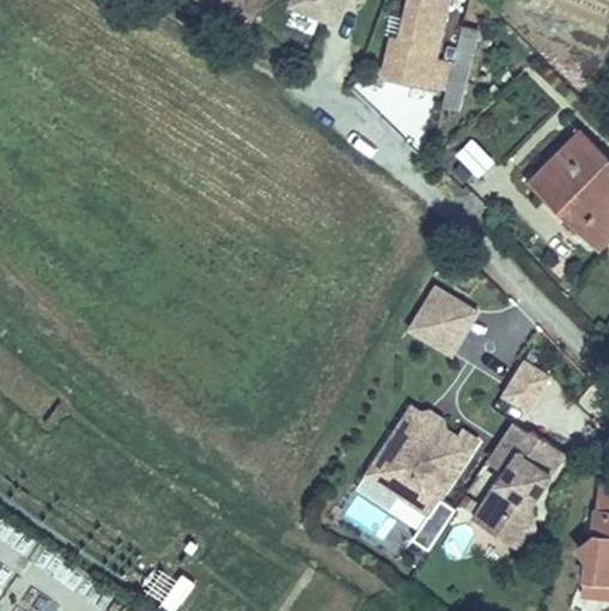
[(286,0),(285,6),(333,24),(341,0),(352,0),(359,2),(360,0),(286,0)]
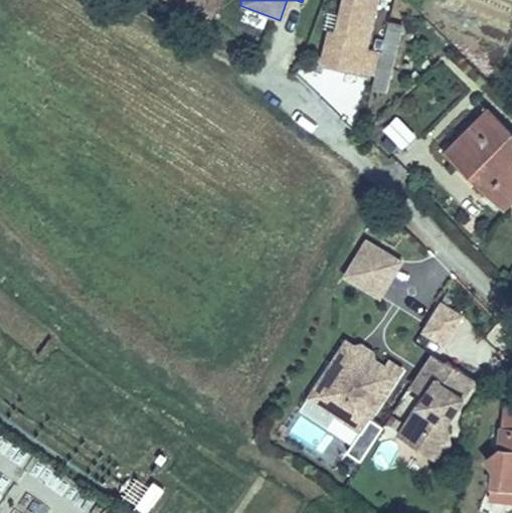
[(363,49),(375,0),(341,0),(336,22),(340,22),(339,28),(335,27),(334,32),(328,30),(320,63),(373,76),(378,53),(363,49)]
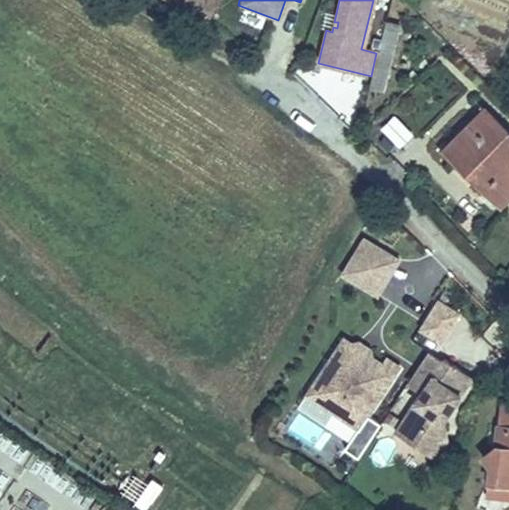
[(381,92),(397,27),(383,23),(376,53),(371,76),(368,88),(381,92)]
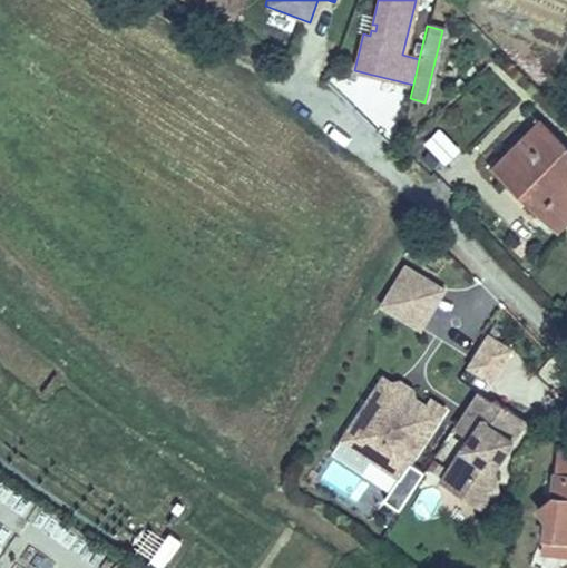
[(566,217),(566,153),(538,125),(494,169),(555,229),(566,217)]
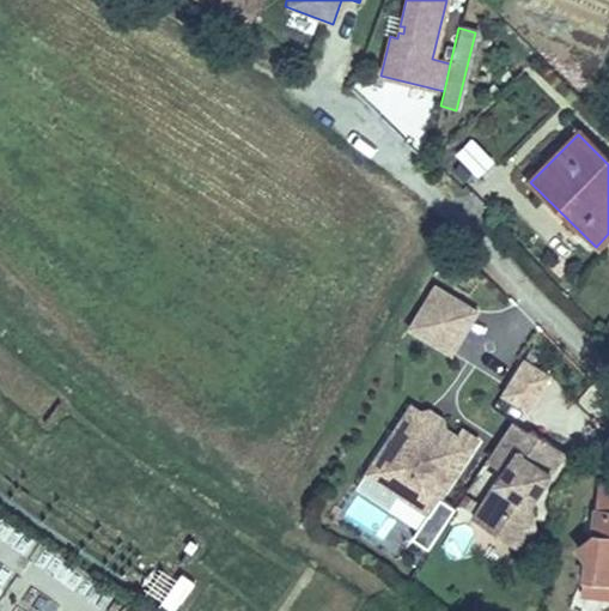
[(489,164),(469,141),(455,155),(476,176),(489,164)]
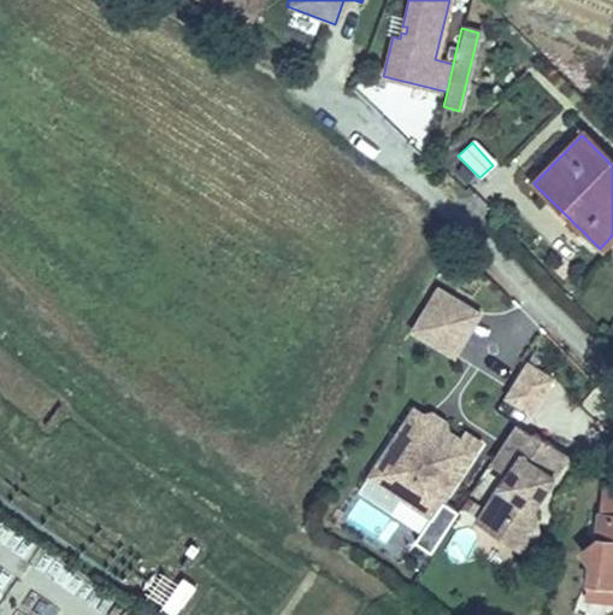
[(523,318),(504,297),(489,317),(499,323),(488,339),(496,344),(512,321),(523,318)]
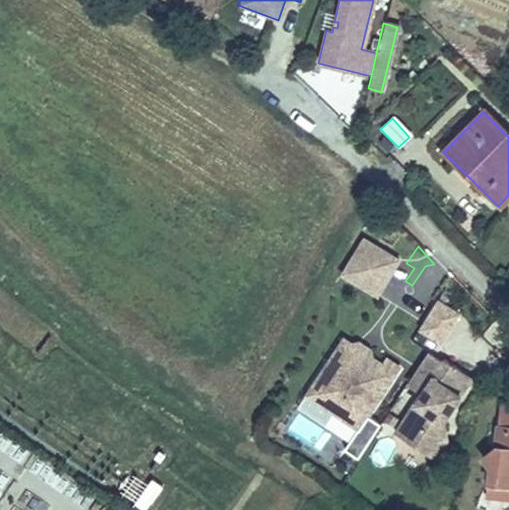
[(405,281),(414,268),(406,263),(387,250),(382,257),(375,252),(358,282),(393,303),(402,287),(405,281)]
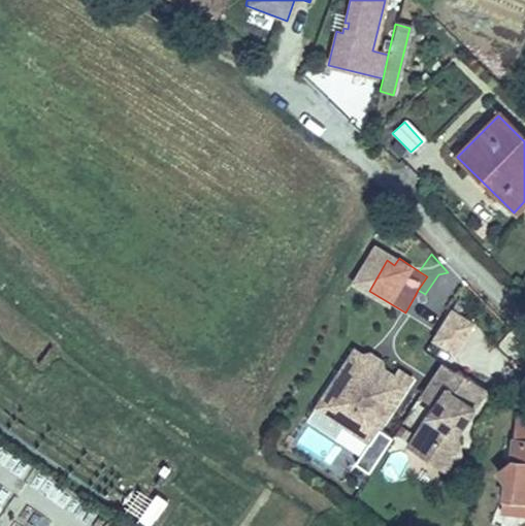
[(453,353),(472,322),(448,305),(427,337),(453,353)]
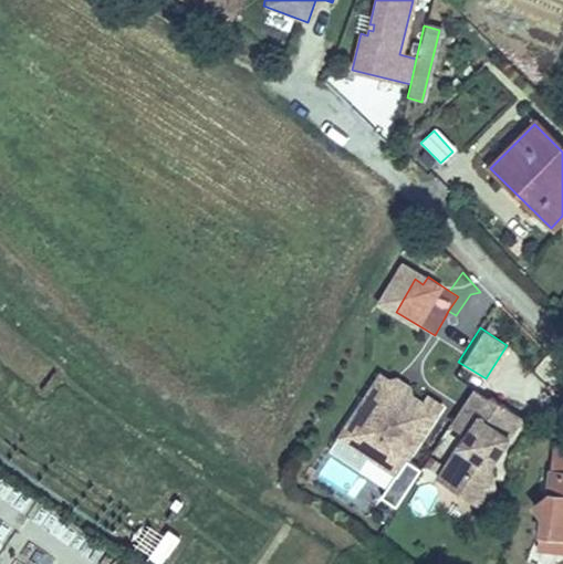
[(420,404),(409,397),(403,393),(399,397),(389,390),(392,386),(385,382),(377,376),(358,405),(367,411),(346,444),(395,476),(439,409),(424,398),(420,404)]
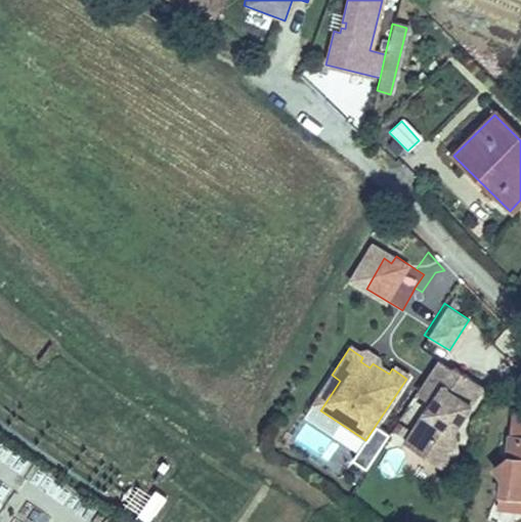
[(370,367),(373,363),(379,367),(377,360),(364,352),(356,353),(362,357),(360,361),(370,367)]
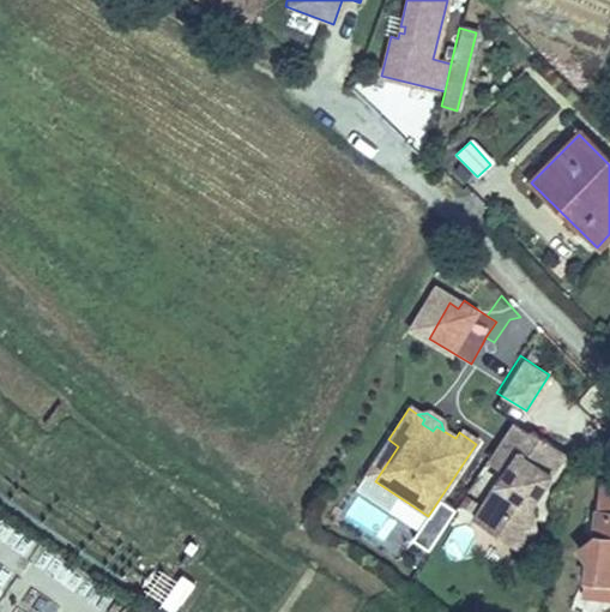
[(536,496),(563,455),(530,432),(527,436),(511,424),(485,462),(502,473),(471,521),(501,540),(511,527),(531,523),(529,507),(526,499),(531,492),(536,496)]
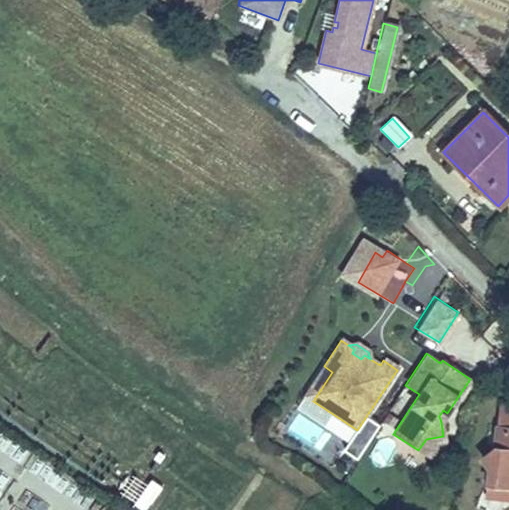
[(313,401),(332,372),(324,366),(304,396),(313,401)]
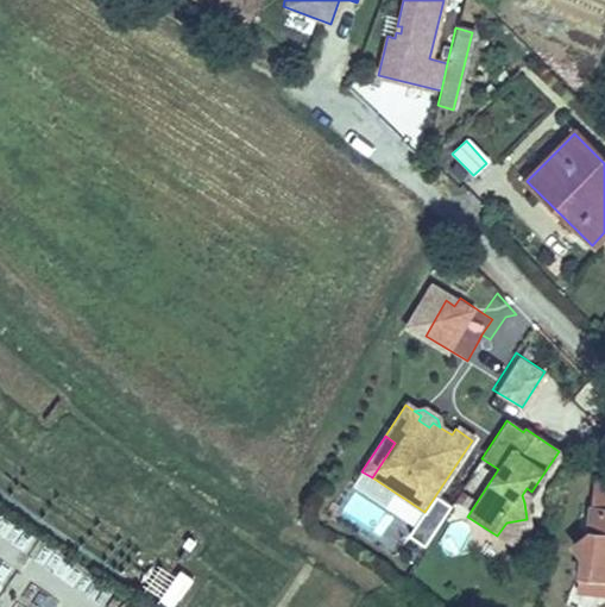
[(604,596),(604,483),(593,482),(586,551),(581,551),(577,594),(604,596)]
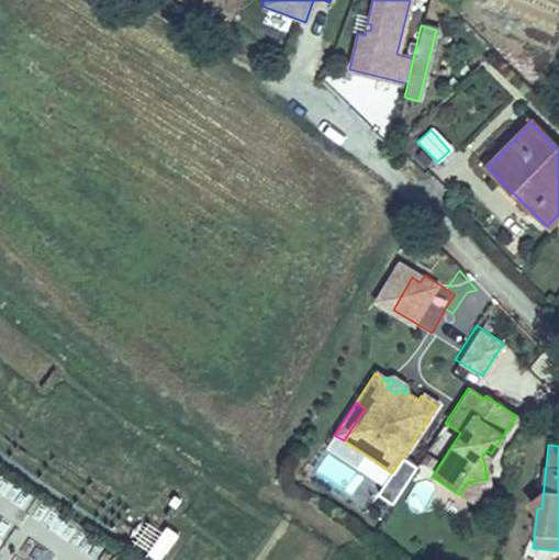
[(474,505),(489,485),(487,479),(468,482),(459,494),(474,505)]
